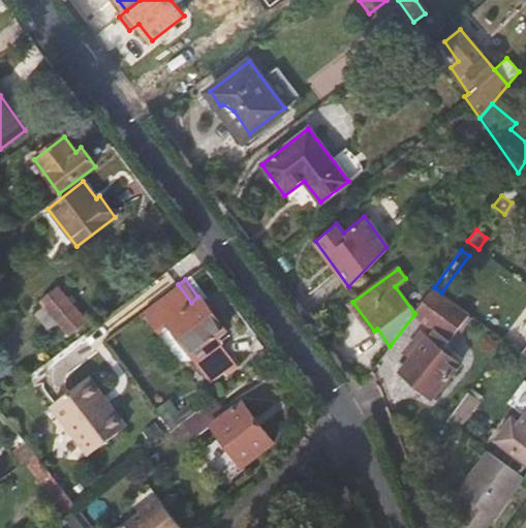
[(178,284),(141,312),(178,362),(196,363),(205,374),(229,356),(215,338),(225,331),(199,296),(197,297),(191,303),(178,284)]
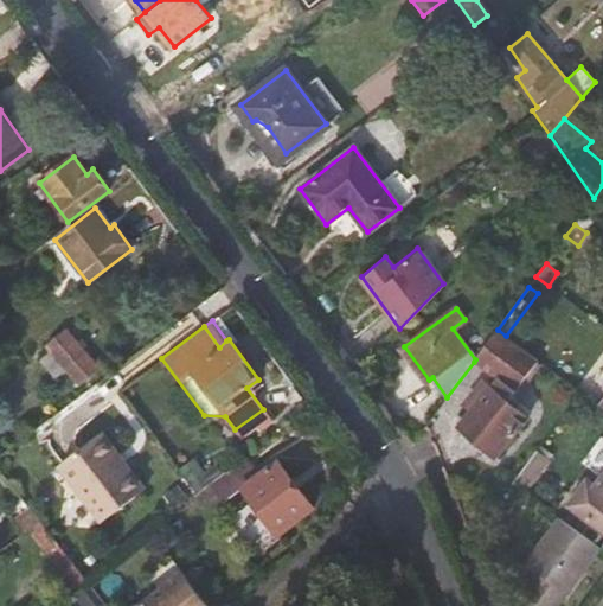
[(68,329),(46,344),(76,383),(97,368),(68,329)]
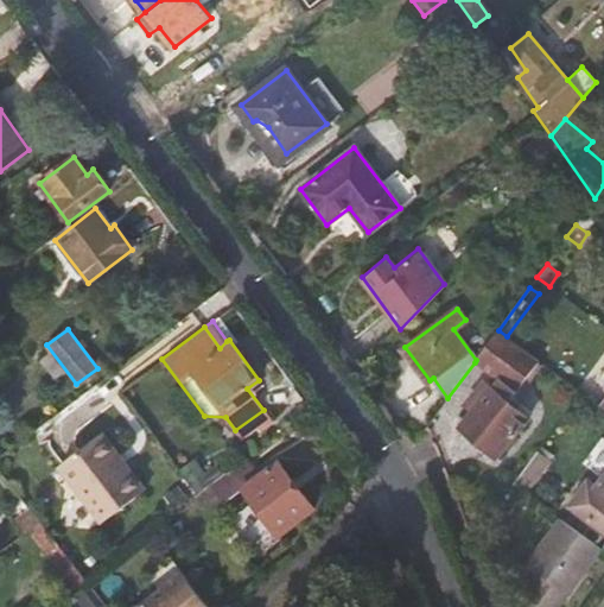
[(507,404),(539,360),(507,336),(498,330),(476,360),(475,362),(496,379),(458,425),(495,461),(527,423),(507,404)]
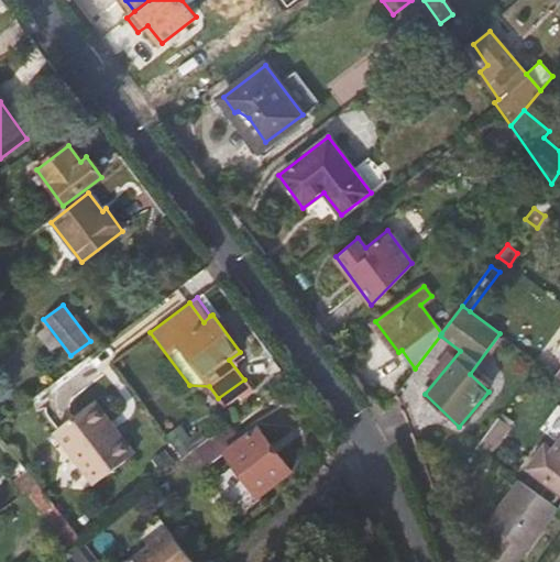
[(244,379),(218,398),(228,411),(254,390),(244,379)]
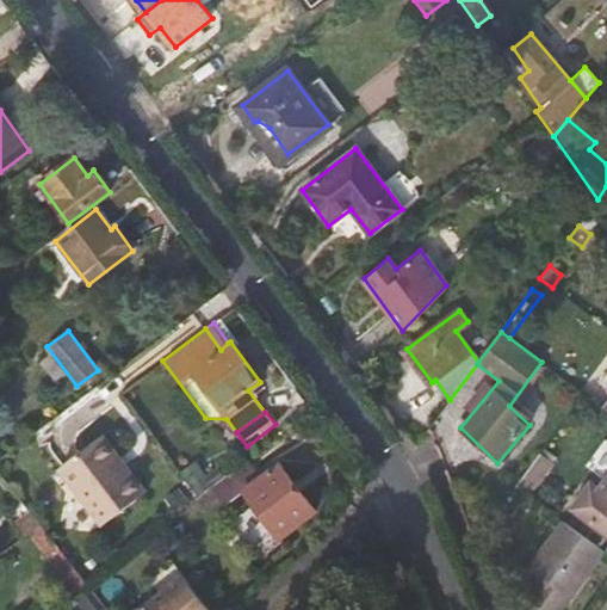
[(98,435),(55,469),(99,525),(142,492),(98,435)]
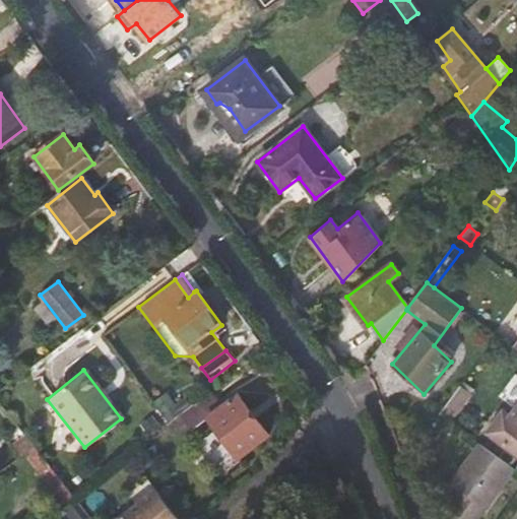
[(476,376),(468,387),(476,392),(485,382),(476,376)]
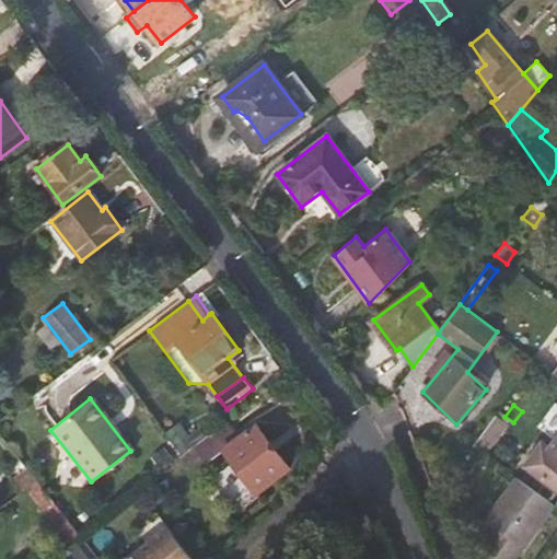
[(501,430),(490,421),(473,445),(484,453),(501,430)]
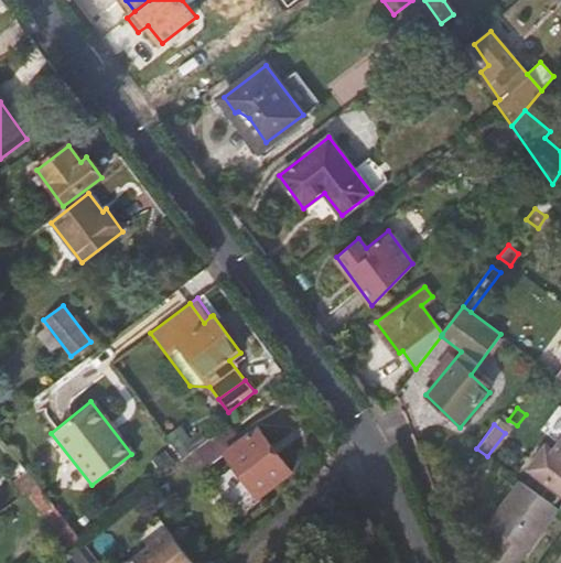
[(193,452),(205,467),(224,454),(223,453),(239,441),(228,425),(206,442),(193,452)]
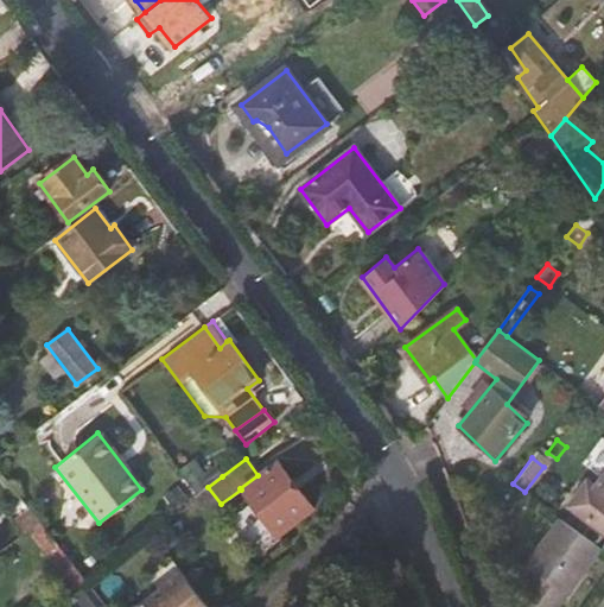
[(249,539),(264,558),(283,545),(278,538),(315,510),(277,460),(258,475),(240,488),(241,489),(250,501),(226,520),(245,543),(249,539)]
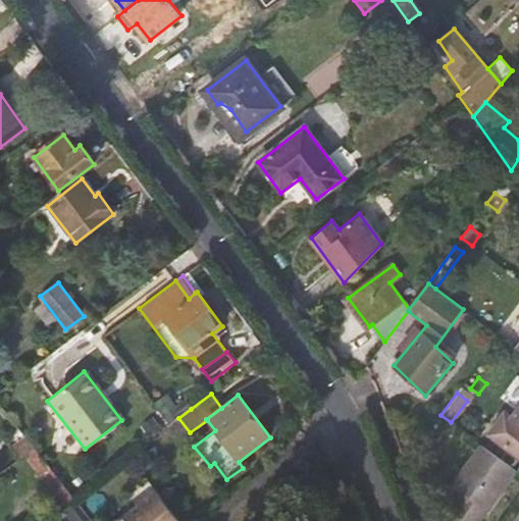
[(184,400),(162,415),(170,425),(178,418),(191,409),(184,400)]
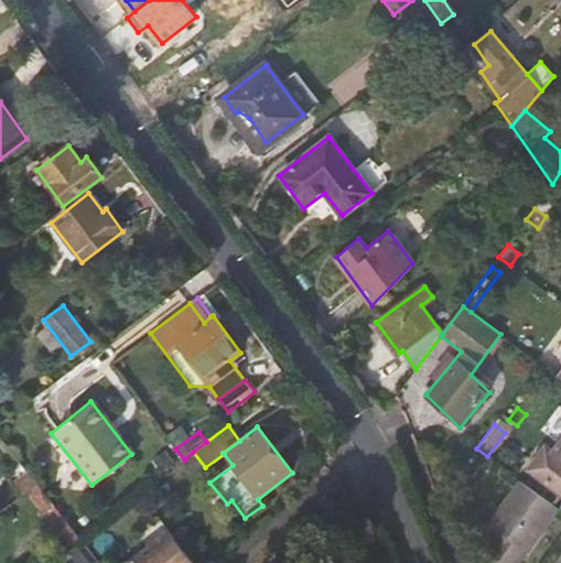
[(540,454),(533,462),(528,471),(560,495),(560,435),(551,450),(546,445),(540,454)]
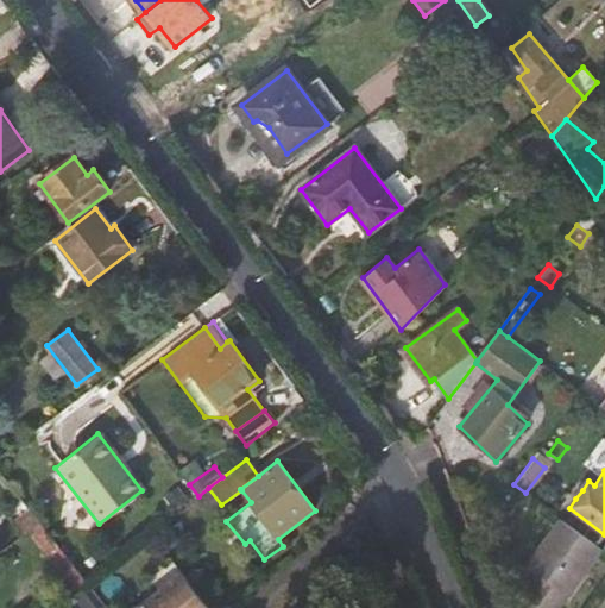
[(571,495),(575,499),(583,490),(577,487),(571,495)]
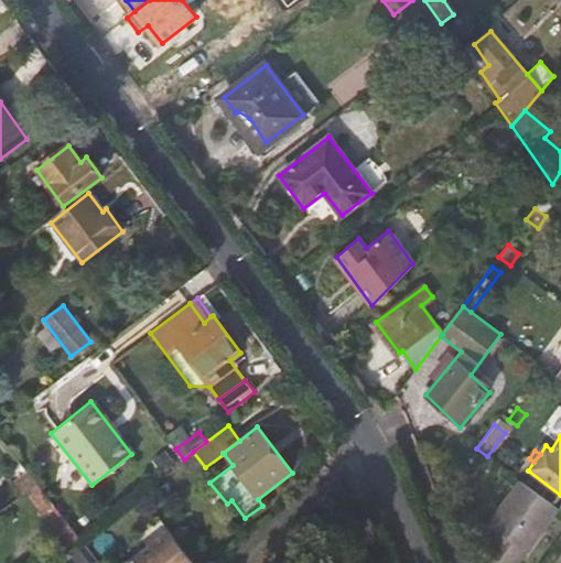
[(163,452),(151,461),(160,474),(173,464),(163,452)]
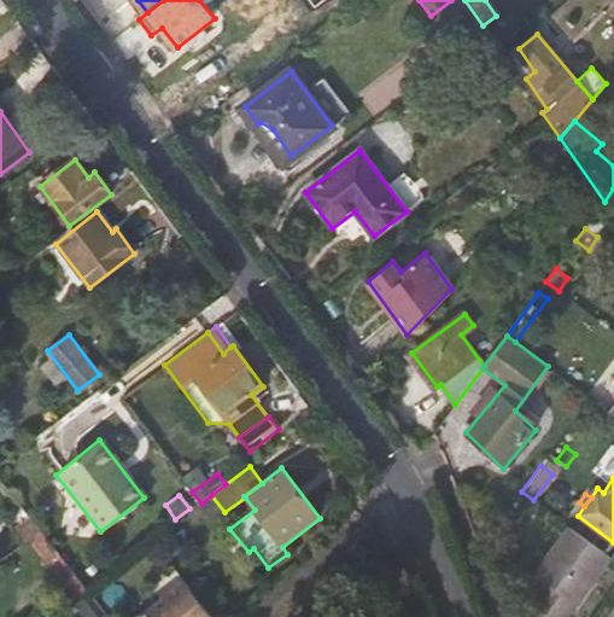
[(17,530),(24,541),(27,539),(39,530),(30,519),(17,530)]
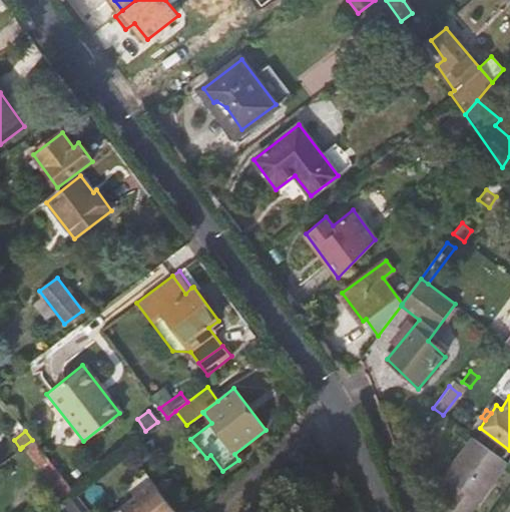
[(470,511),(506,463),(471,437),(443,476),(453,484),(442,500),(458,511),(470,511)]
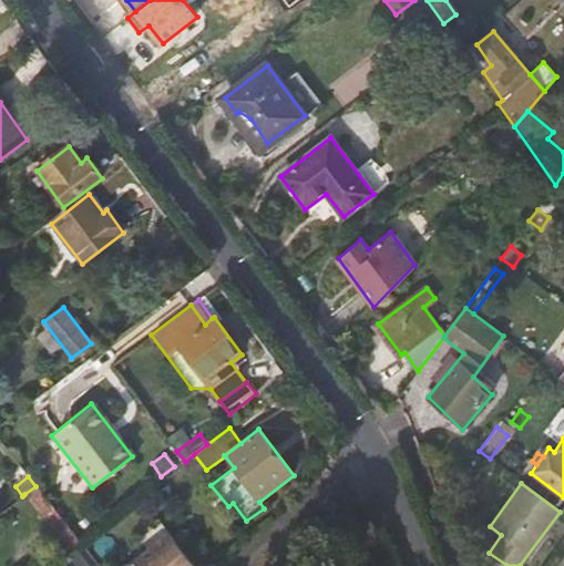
[(24,494),(70,552),(80,544),(79,542),(38,490),(36,486),(24,494)]
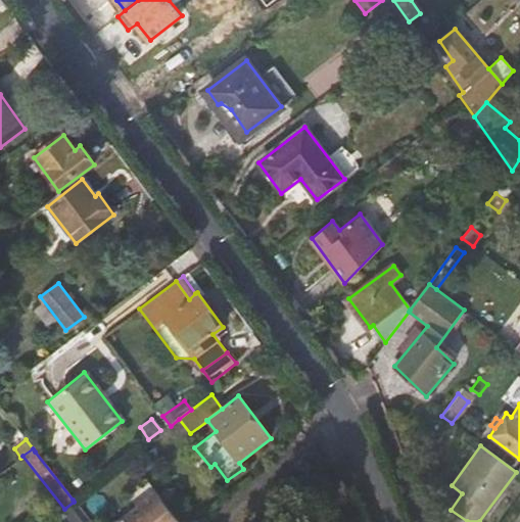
[(181,521),(159,493),(122,521),(181,521)]
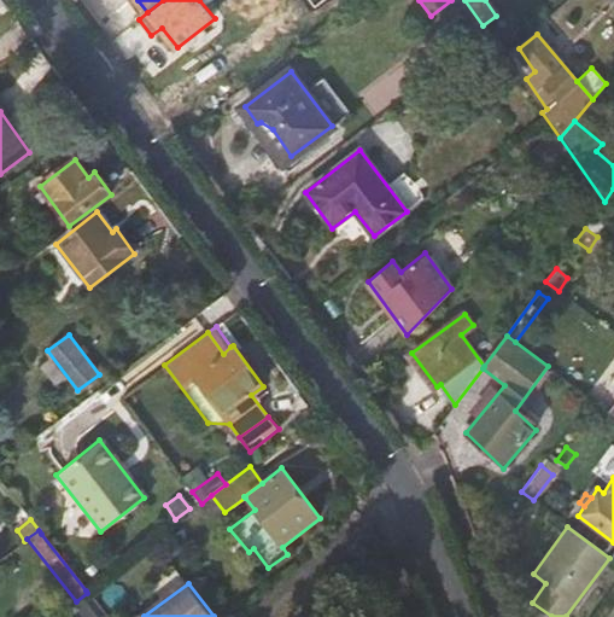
[(105,616),(87,593),(76,601),(72,604),(82,615),(83,616),(105,616)]
